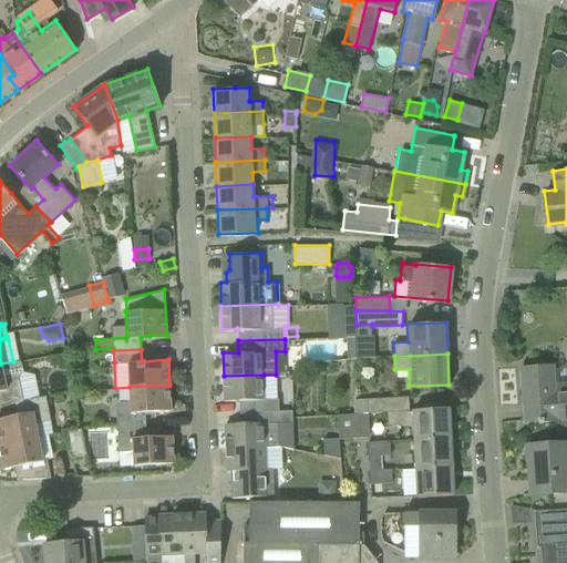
[(0,364),(0,362),(0,403),(13,401),(23,399),(19,377),(22,370),(20,360),(13,361),(0,364)]
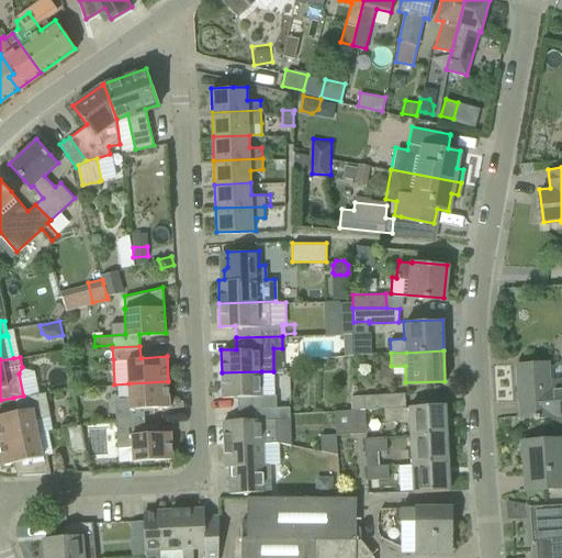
[(517,364),(520,414),(520,416),(542,415),(543,416),(553,416),(553,414),(561,413),(561,384),(551,386),(550,366),(549,360),(517,364)]
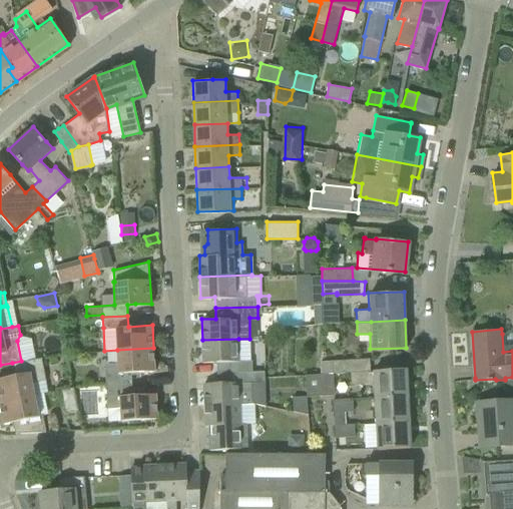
[(239,360),(238,339),(202,340),(202,361),(216,361),(217,372),(264,370),(264,362),(251,362),(251,360),(239,360)]
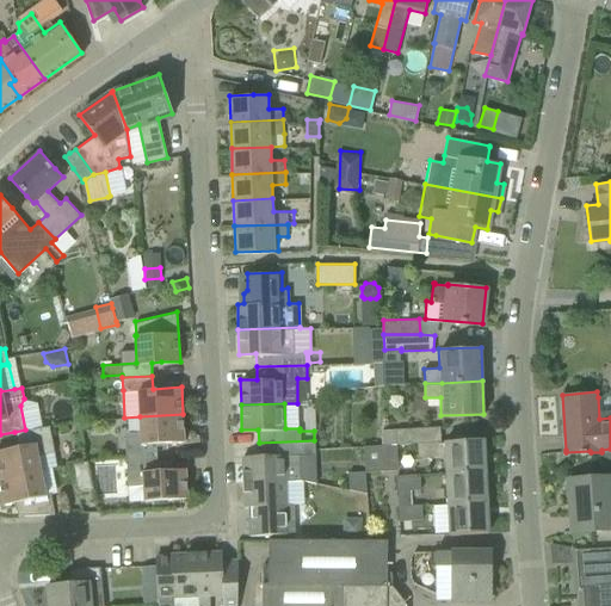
[(125,437),(128,457),(158,456),(156,441),(184,440),(183,414),(140,416),(140,431),(129,432),(125,437)]
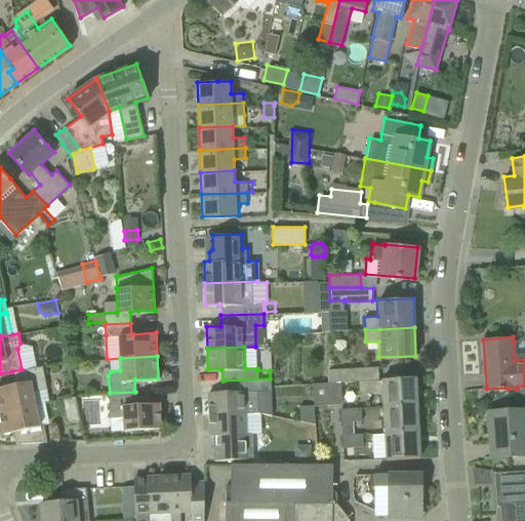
[(0,386),(0,409),(35,403),(33,391),(47,388),(42,365),(22,369),(12,371),(14,384),(0,386)]
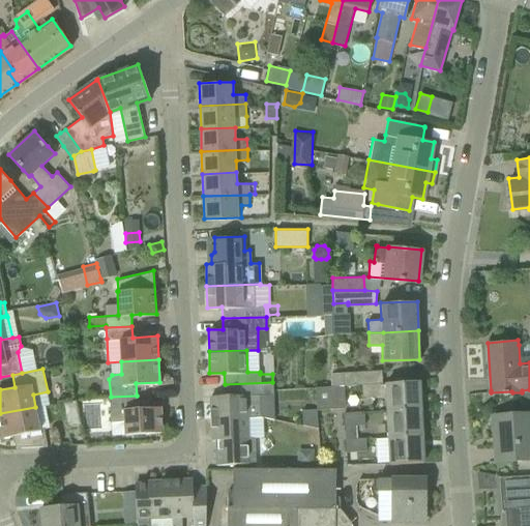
[(362,383),(383,382),(382,369),(331,373),(332,385),(345,384),(362,383)]
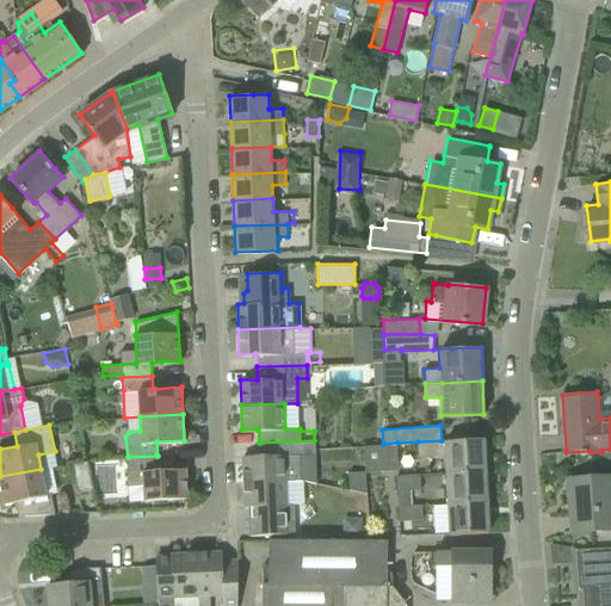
[(483,438),(460,439),(442,440),(418,441),(419,457),(444,455),(445,471),(486,470),(483,438)]
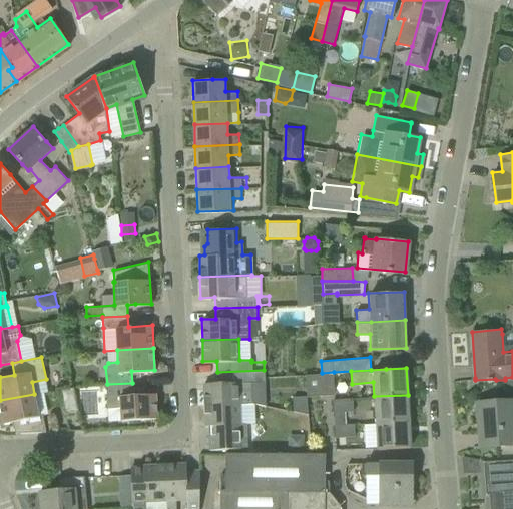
[(265,381),(264,370),(217,372),(217,382),(203,383),(204,404),(240,403),(252,402),(252,382),(265,381)]
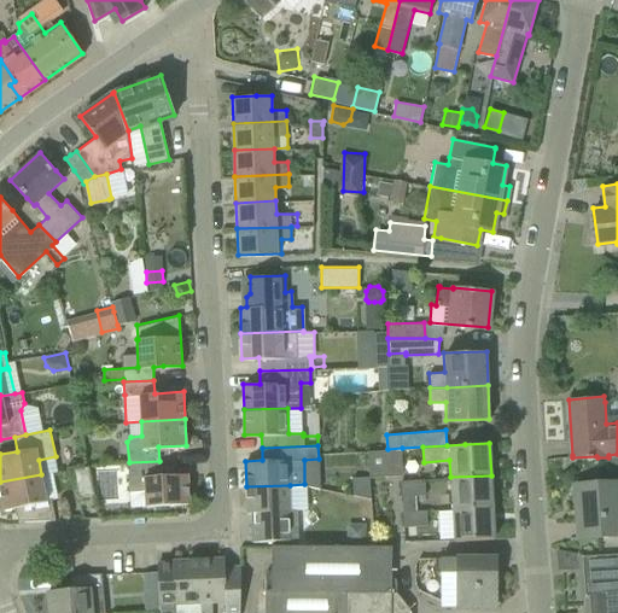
[(388,474),(386,449),(367,450),(369,476),(369,477),(388,474)]
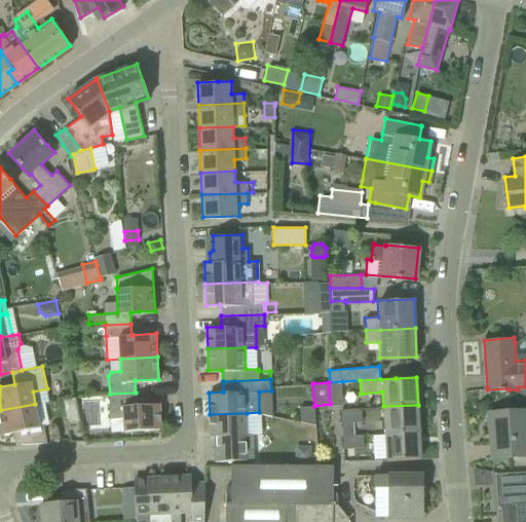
[(111,417),(123,416),(124,431),(161,429),(159,403),(136,405),(136,393),(110,394),(111,417)]
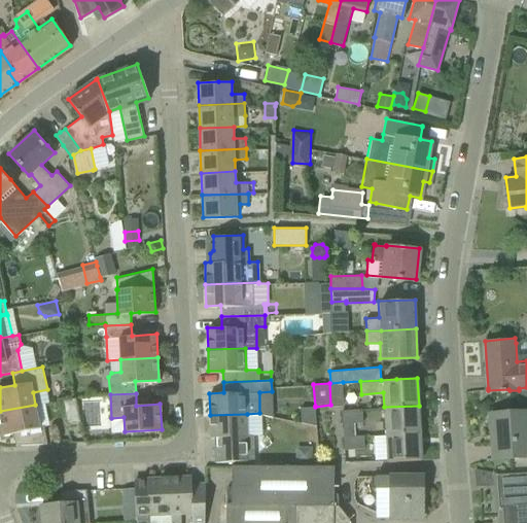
[(80,421),(75,396),(63,399),(67,423),(80,421)]
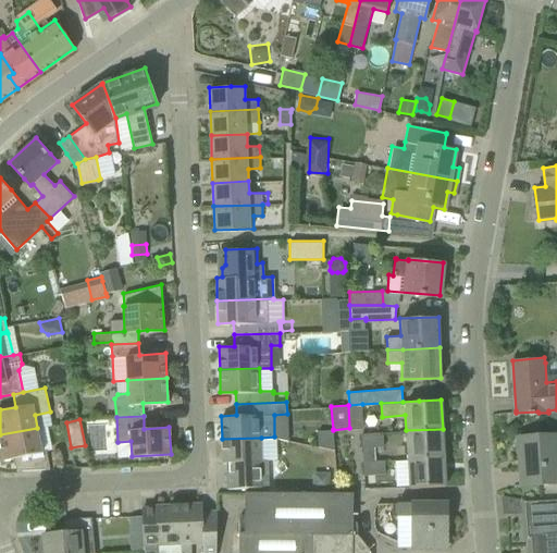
[(41,451),(37,430),(37,428),(0,434),(0,442),(3,459),(14,457),(16,469),(50,468),(47,450),(41,451)]
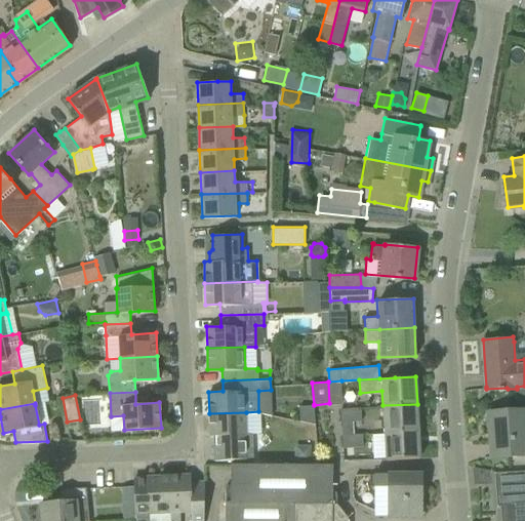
[(314,404),(299,405),(300,419),(315,423),(314,405),(314,404)]
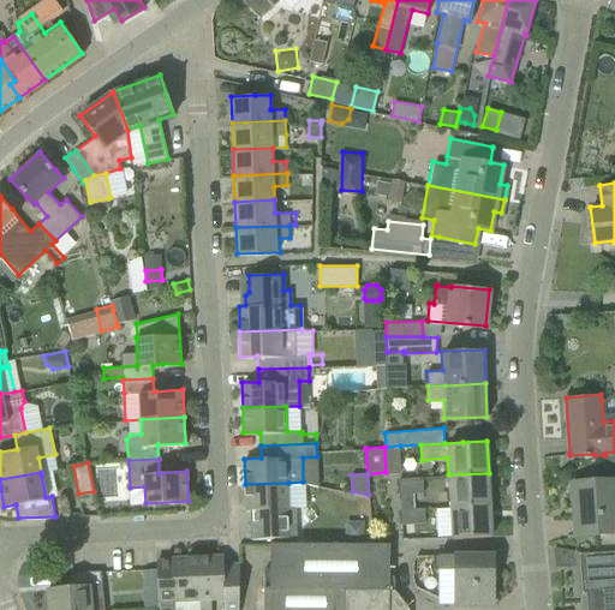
[(490,504),(489,473),(448,474),(449,506),(490,504)]
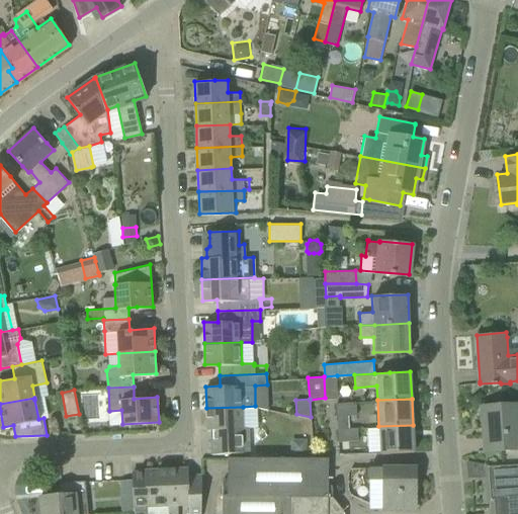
[(337,415),(338,428),(348,427),(347,414),(356,414),(355,401),(338,403),(338,402),(335,402),(336,415),(337,415)]
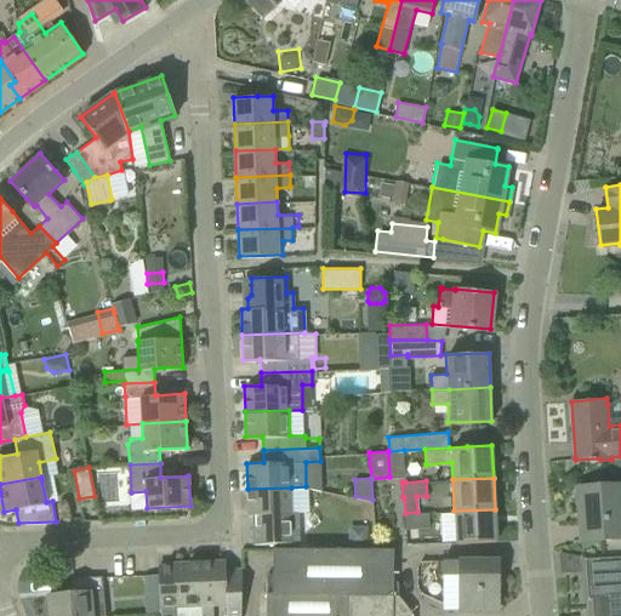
[(620,482),(577,485),(580,523),(581,540),(620,536),(620,482)]
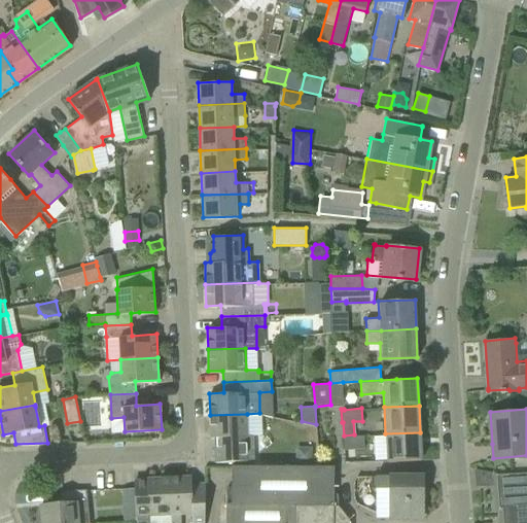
[(215,461),(236,460),(254,459),(253,434),(248,434),(247,414),(210,415),(210,437),(214,437),(215,461)]
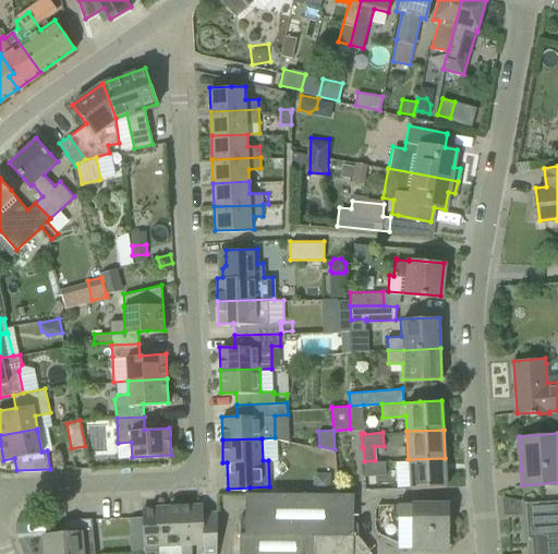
[(408,459),(410,488),(446,485),(445,458),(408,459)]
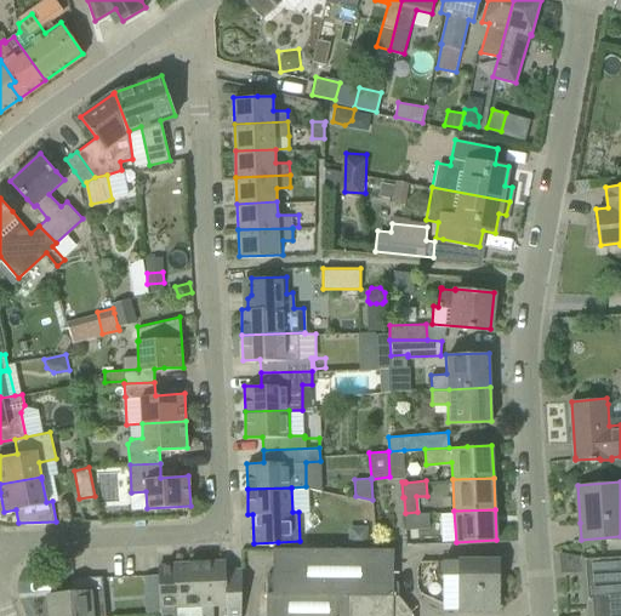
[(405,528),(428,526),(427,512),(417,513),(417,512),(405,513),(404,513),(405,528)]
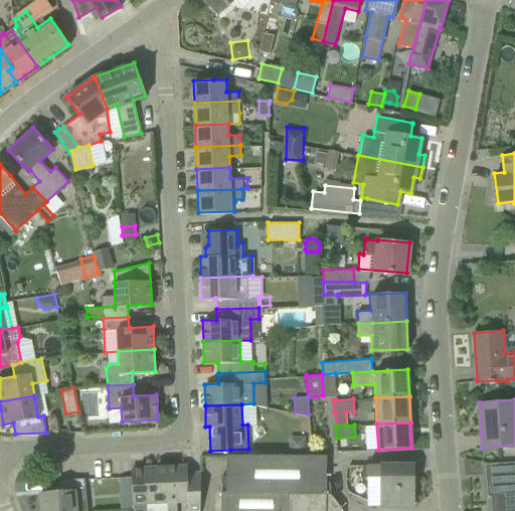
[(306,436),(290,436),(290,451),(305,451),(306,436)]
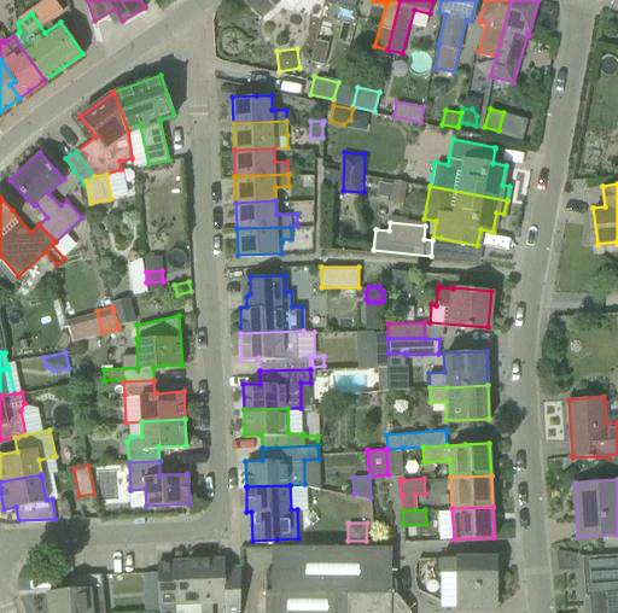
[(391,546),(386,546),(374,546),(295,546),(273,546),(272,573),(272,588),(266,588),(266,612),(407,612),(407,608),(392,608),(392,593),(391,546)]
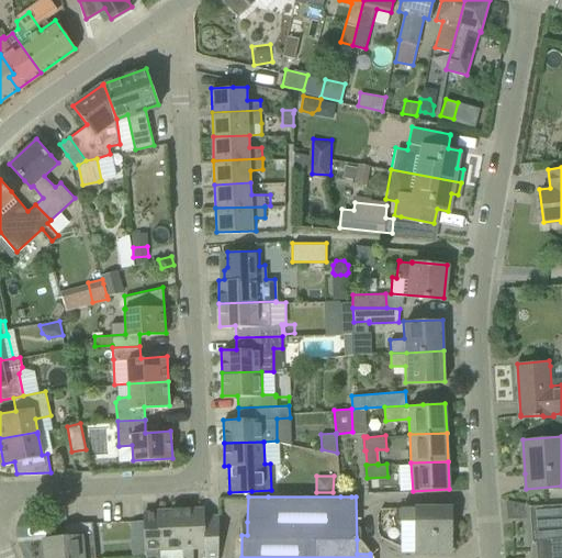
[(561,557),(561,499),(558,500),(527,502),(528,533),(532,533),(534,557),(561,557)]
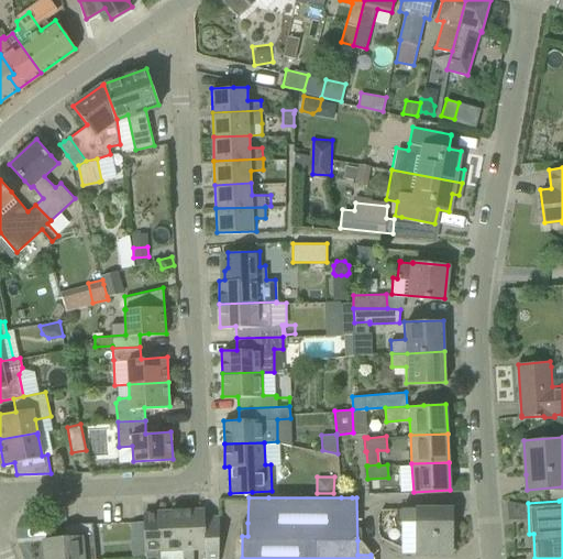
[(180,508),(183,549),(183,558),(194,558),(194,549),(205,549),(203,558),(220,558),(219,523),(205,523),(203,507),(180,508)]
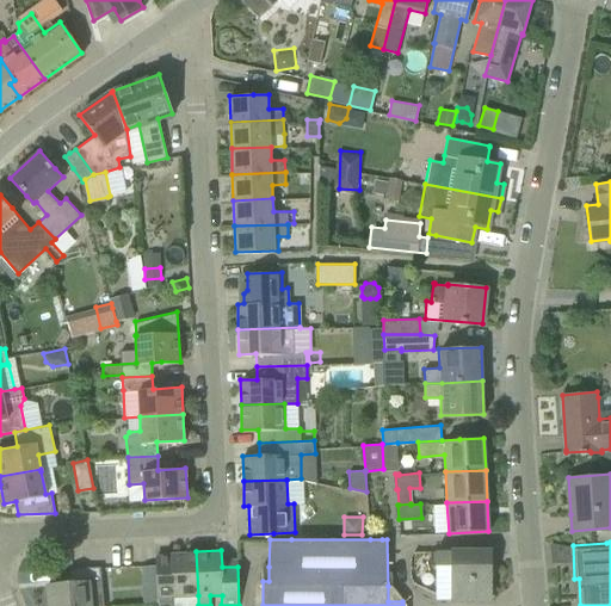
[(491,550),(467,550),(436,550),(436,566),(437,566),(437,580),(491,580),(491,550)]
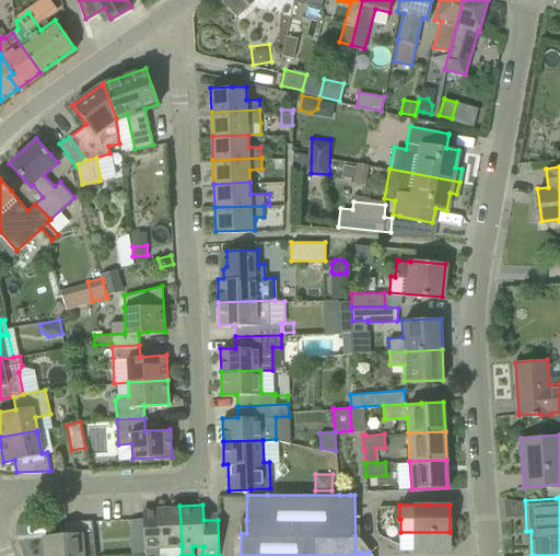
[(182,546),(179,506),(156,507),(156,509),(142,510),(144,555),(159,555),(159,547),(182,546)]
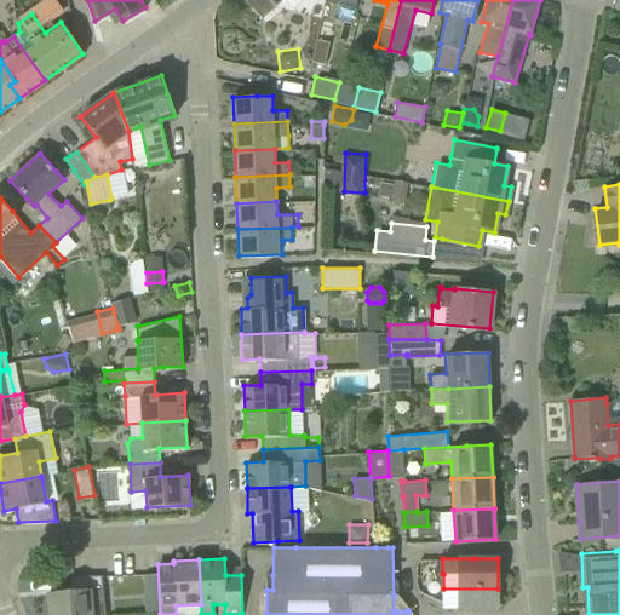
[(49,614),(95,614),(95,588),(102,588),(101,574),(70,575),(72,591),(47,592),(49,614)]
